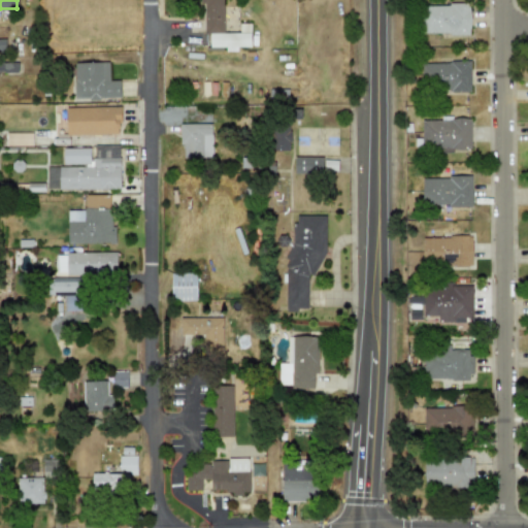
[(201,0),(201,34),(209,34),(209,46),(225,46),(225,51),(237,51),(237,46),(251,46),(250,24),(238,24),(238,33),(223,33),(223,0),(201,0)]
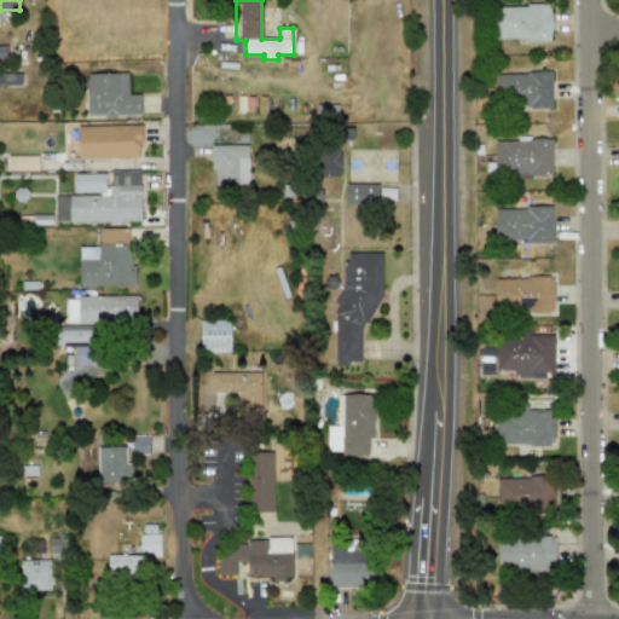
[(496,5),(496,40),(550,40),(550,6),(496,5)]
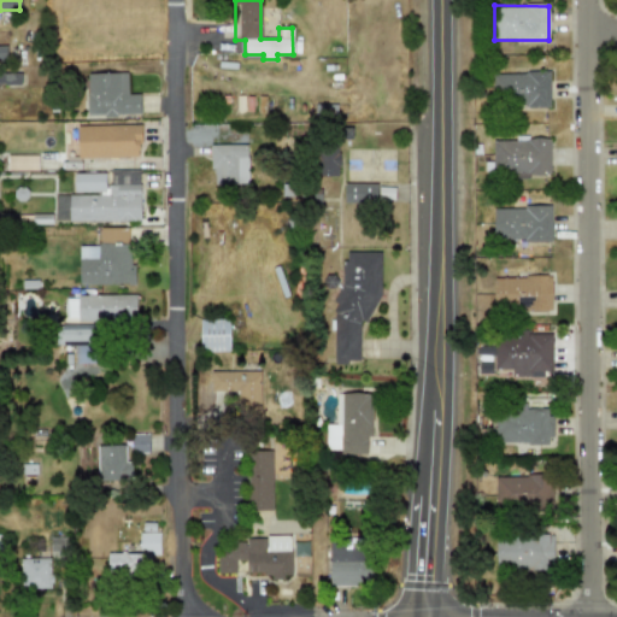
[(548,71),(500,72),(500,92),(513,90),(513,110),(550,110),(548,71)]
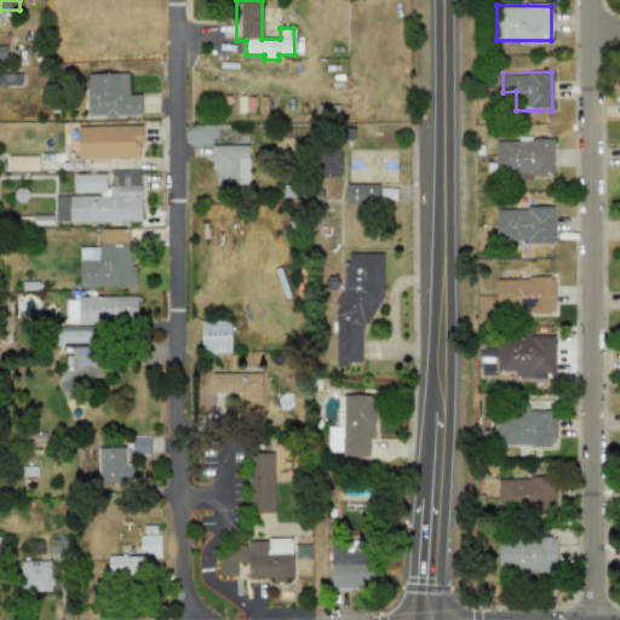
[(86,73),(86,115),(141,115),(141,95),(127,95),(127,73),(86,73)]
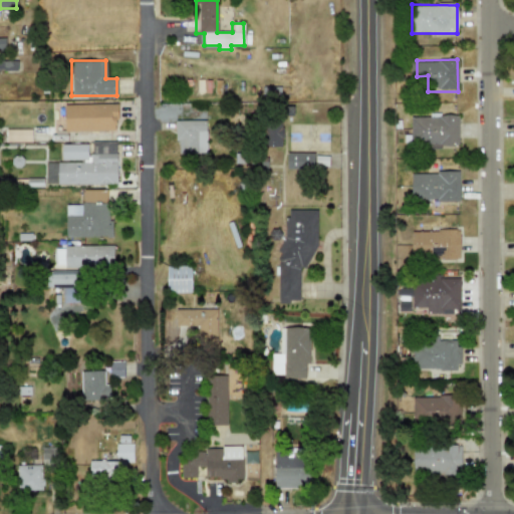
[(116,131),(115,103),(63,105),(64,132),(116,131)]
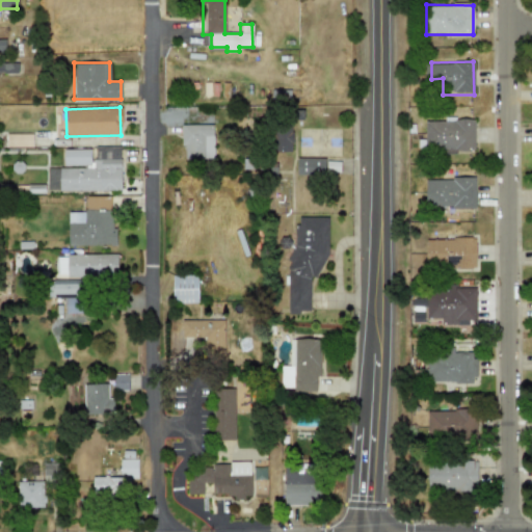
[(473,120),(424,121),(424,152),(474,152),(473,120)]
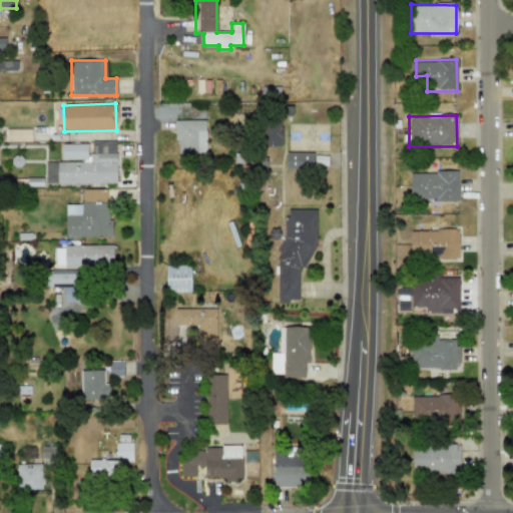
[(204,120),(174,120),(175,153),(205,152),(204,120)]
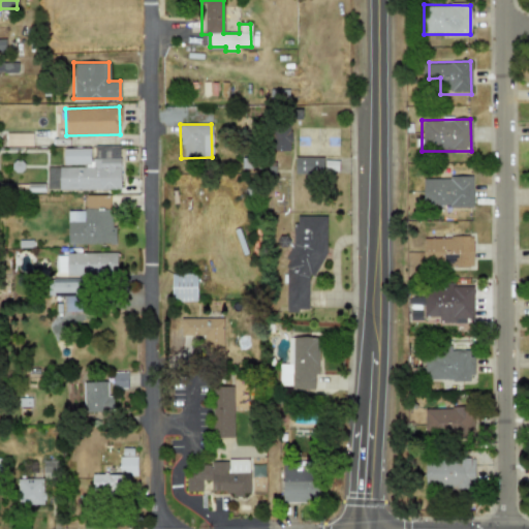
[(119,189),(119,146),(92,146),(93,166),(58,167),(59,190),(119,189)]
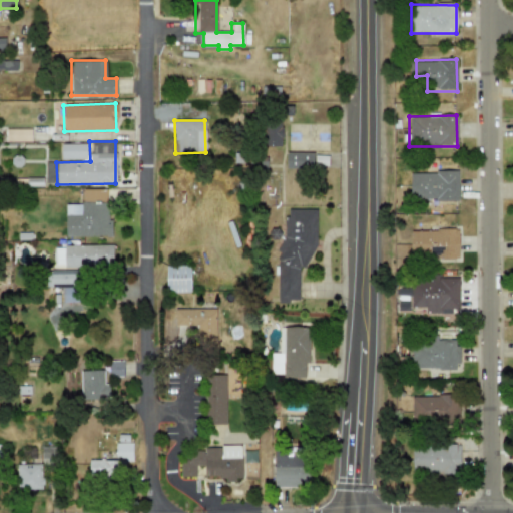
[(61,159),(86,158),(86,143),(60,144),(61,159)]
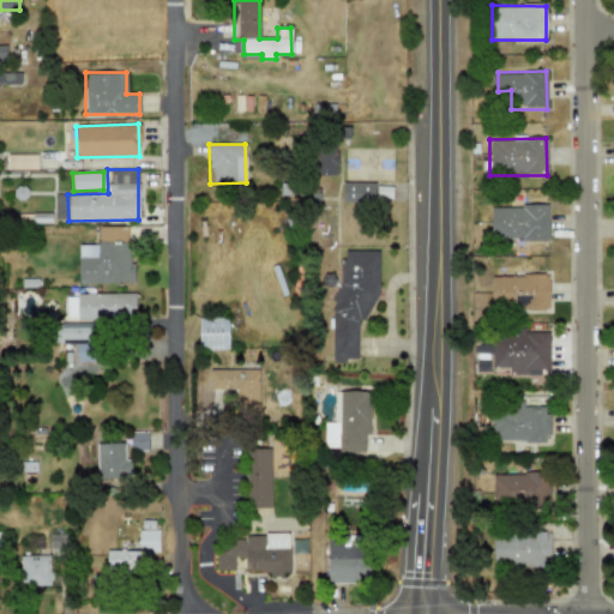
[(341,202),(374,202),(374,182),(342,182),(341,202)]
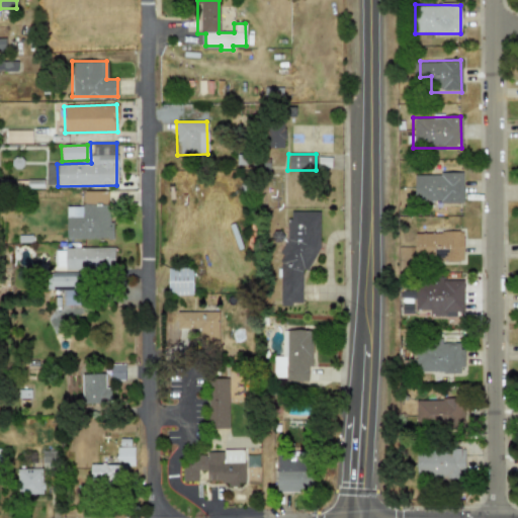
[(317,167),(331,168),(331,158),(318,157),(317,167)]
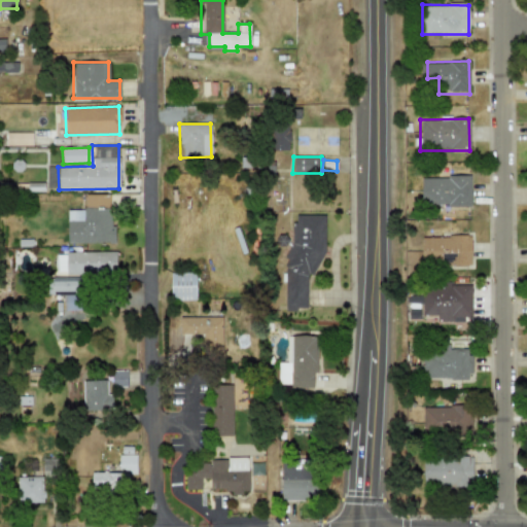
[(470,206),(469,176),(421,177),(421,206),(470,206)]
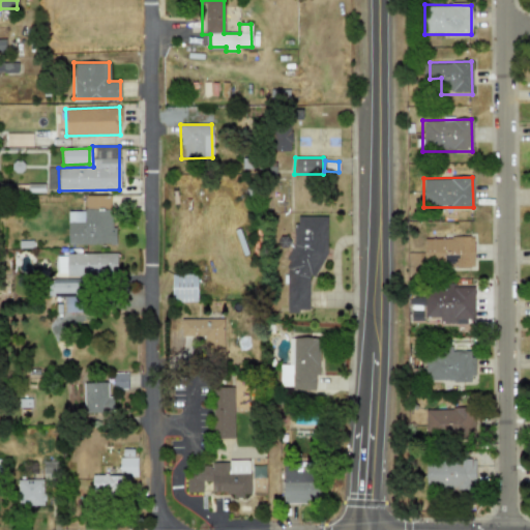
[(109,196),(86,196),(85,208),(109,208),(109,196)]
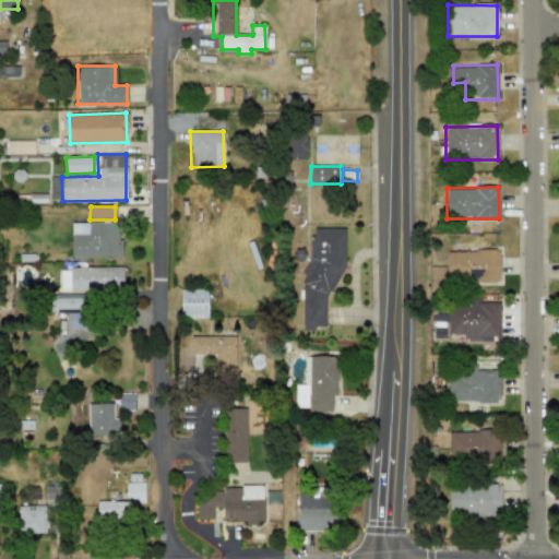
[(71,258),(119,257),(119,222),(71,222),(71,258)]
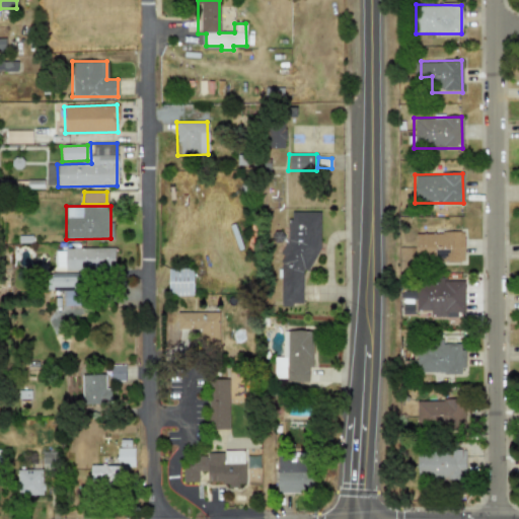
[(317,212),(283,212),(283,303),(302,303),(302,268),(317,268),(317,212)]
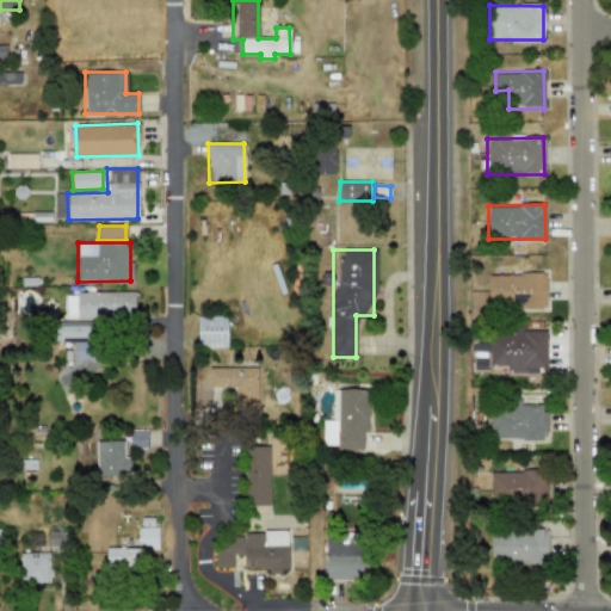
[(488,275),(488,308),(545,307),(545,273),(488,275)]
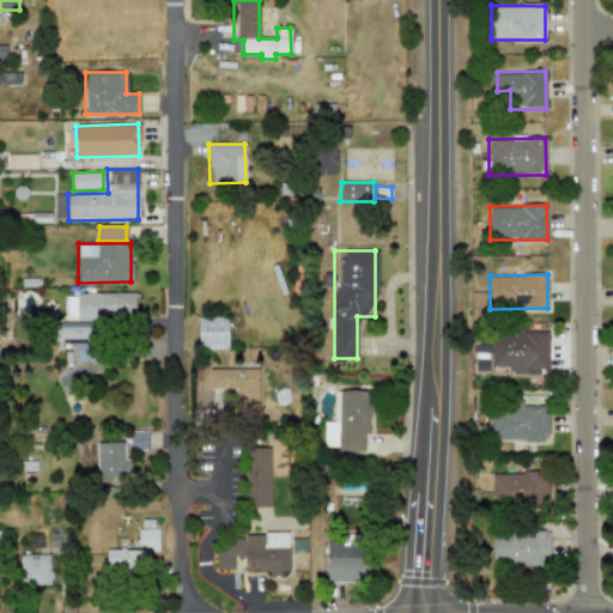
[(65,295),(65,320),(135,317),(134,292),(65,295)]
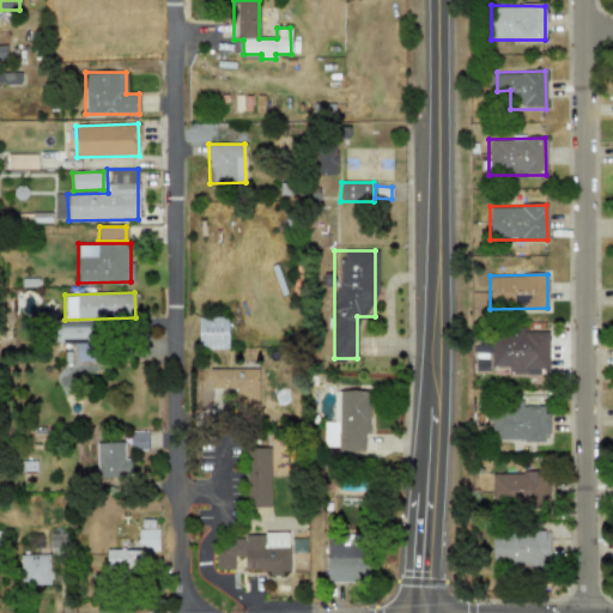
[(198,317),(198,350),(228,349),(226,317),(198,317)]
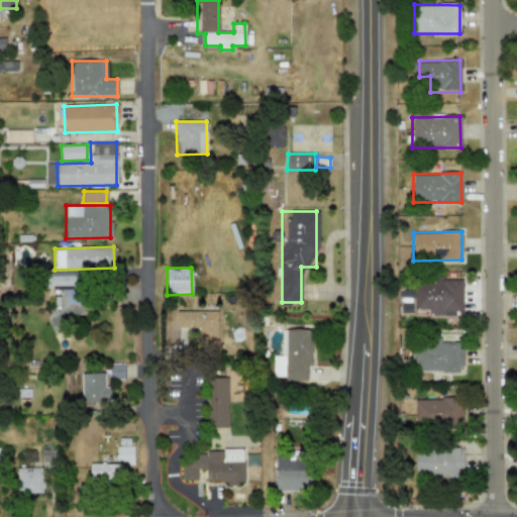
[(413,309),(427,309),(427,315),(453,315),(453,310),(461,311),(461,279),(414,279),(413,309)]
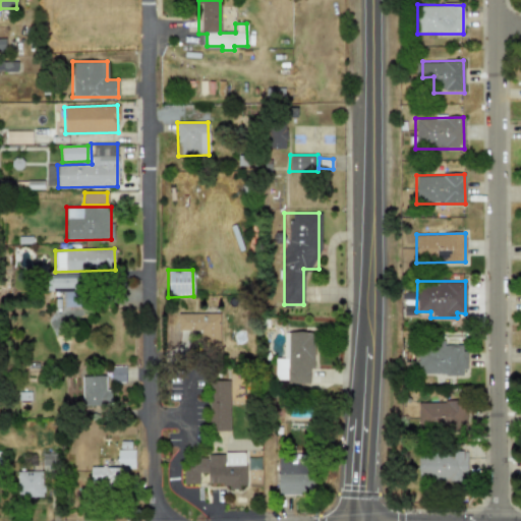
[(81,306),(80,292),(62,292),(63,307),(81,306)]
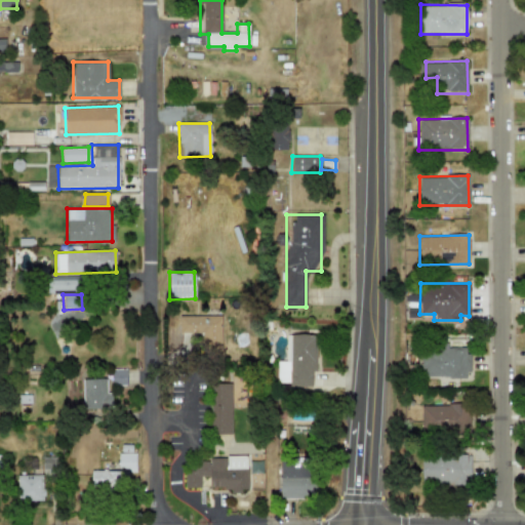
[(220,348),(219,315),(178,316),(178,332),(202,331),(202,349),(220,348)]
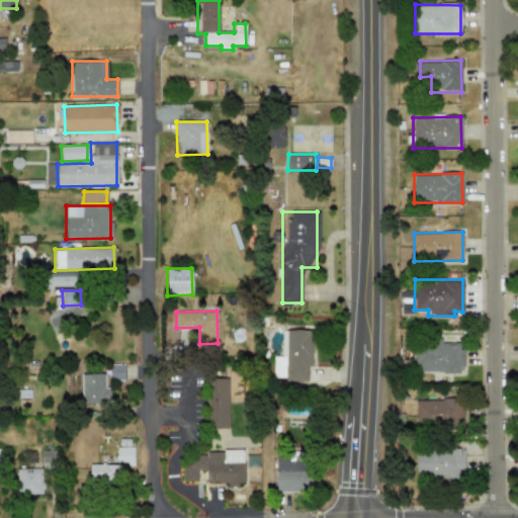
[(309,380),(309,330),(285,330),(285,380),(309,380)]
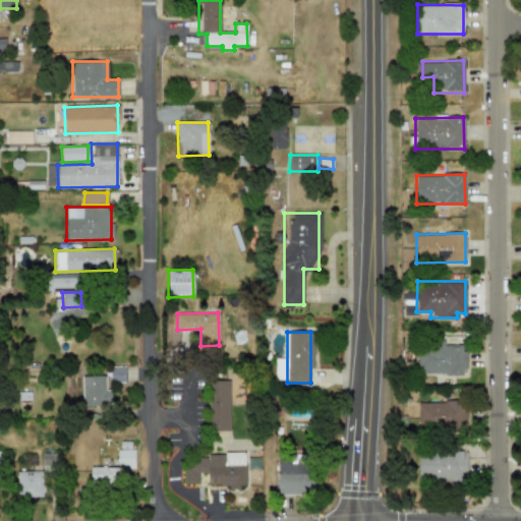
[(465,374),(465,345),(416,347),(417,375),(465,374)]
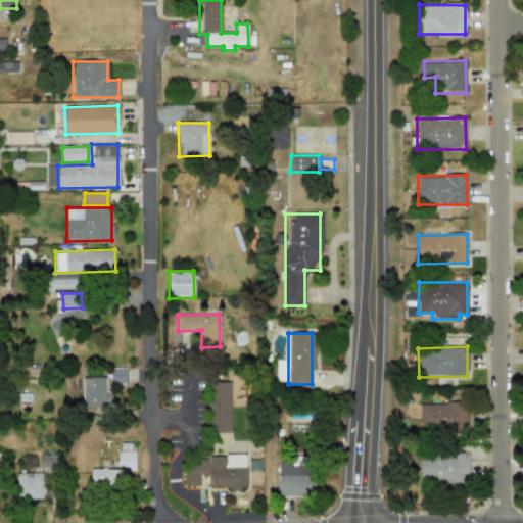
[(126,368),(111,368),(111,384),(126,384),(126,368)]
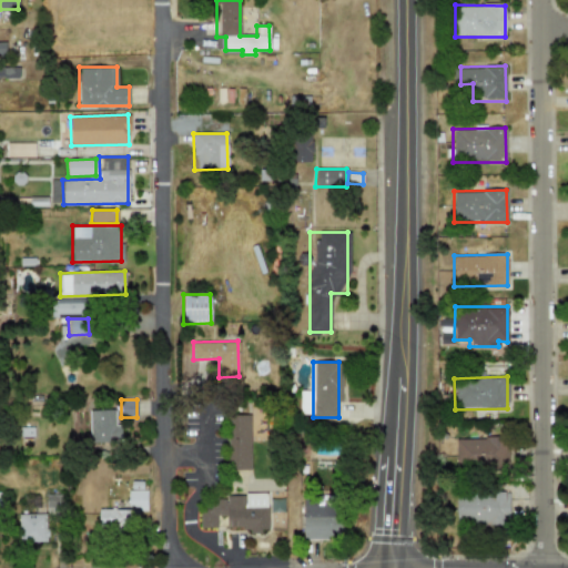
[(114,409),(89,411),(90,443),(121,442),(120,425),(114,425),(114,409)]
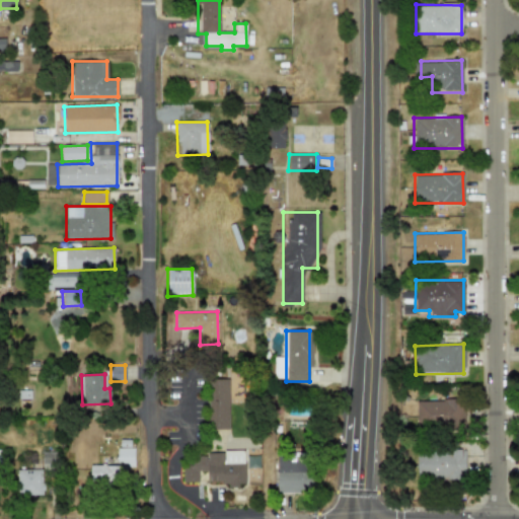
[(228,378),(209,379),(210,431),(229,430),(228,378)]
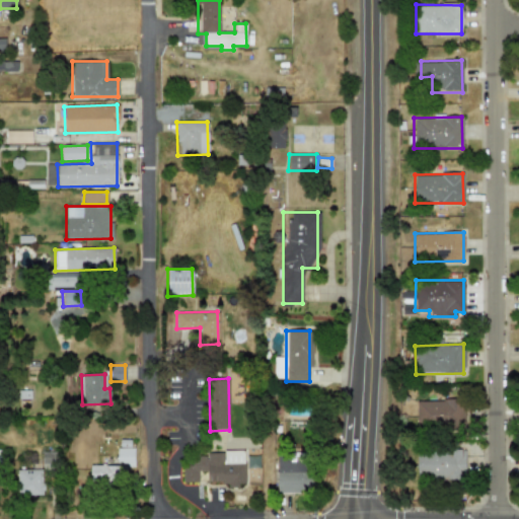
[(416,399),(416,428),(464,427),(464,399),(416,399)]
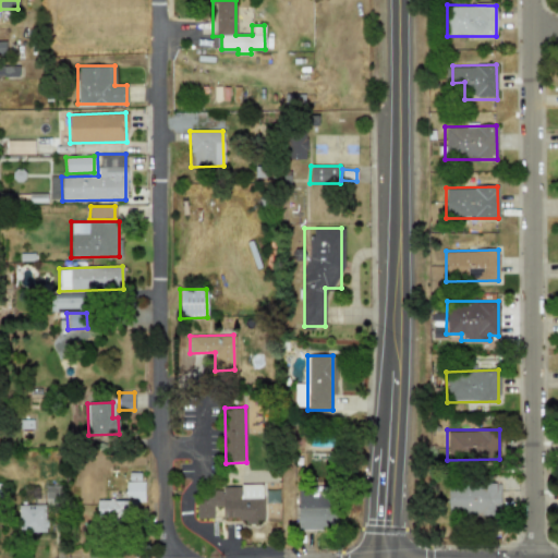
[(144,500),(144,482),(125,483),(125,501),(144,500)]
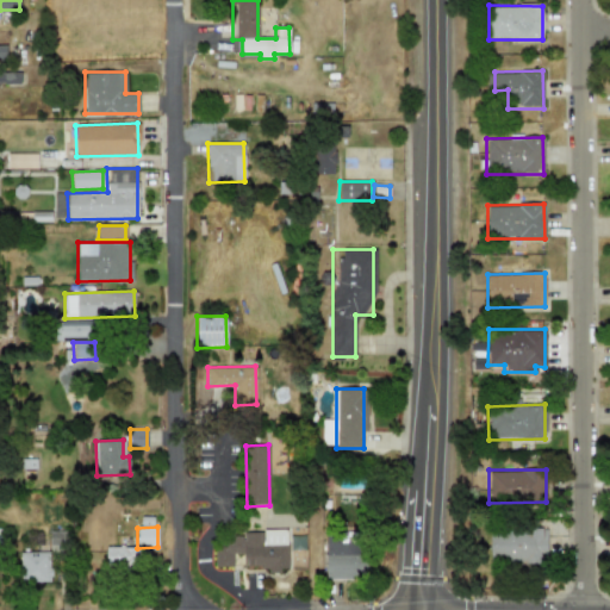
[(546,529),(489,531),(490,564),(546,561),(546,529)]
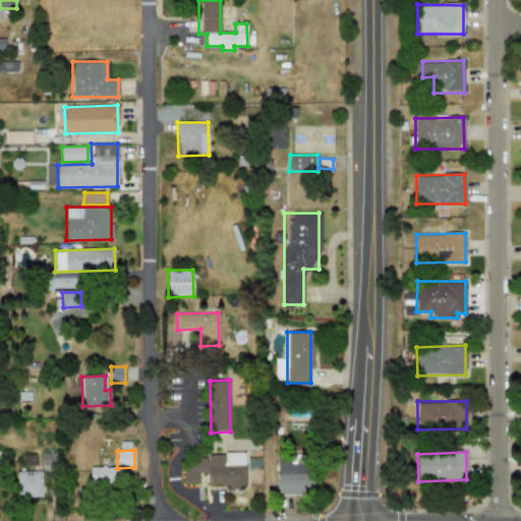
[(42,455),(42,471),(58,472),(59,455),(42,455)]
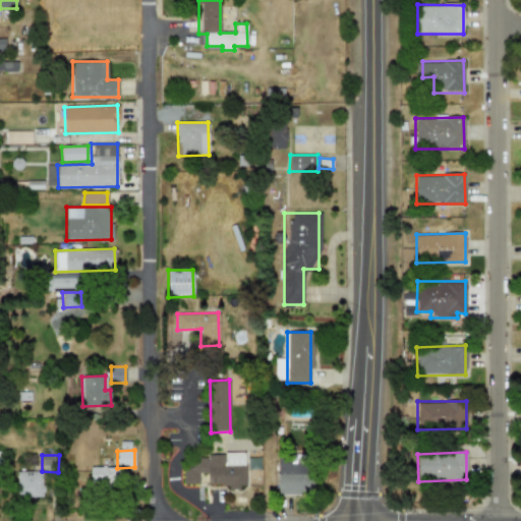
[(244,455),(182,456),(183,484),(198,483),(198,473),(207,472),(207,484),(228,483),(228,487),(245,487),(244,455)]
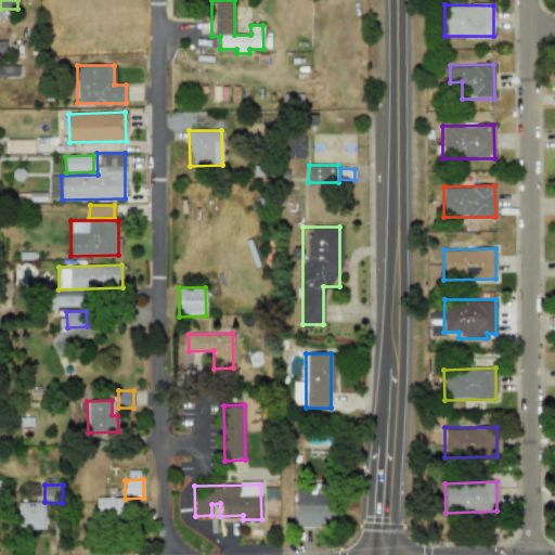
[(276,500),(276,489),(263,489),(265,501),(276,500)]
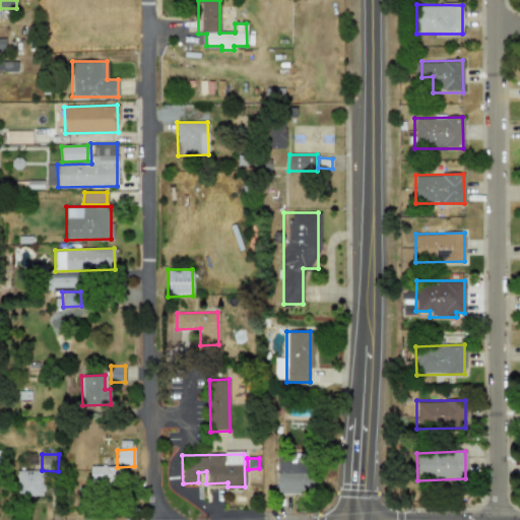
[(277,493),(313,493),(313,458),(277,458),(277,493)]
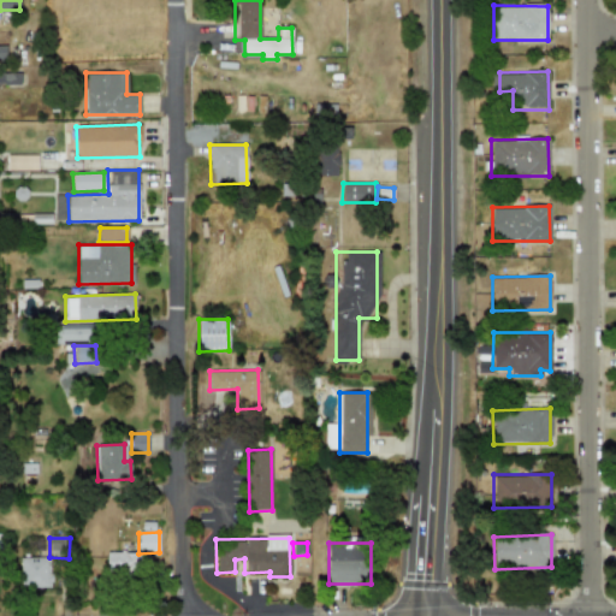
[(150,552),(106,554),(107,576),(142,575),(141,564),(150,563),(150,552)]
